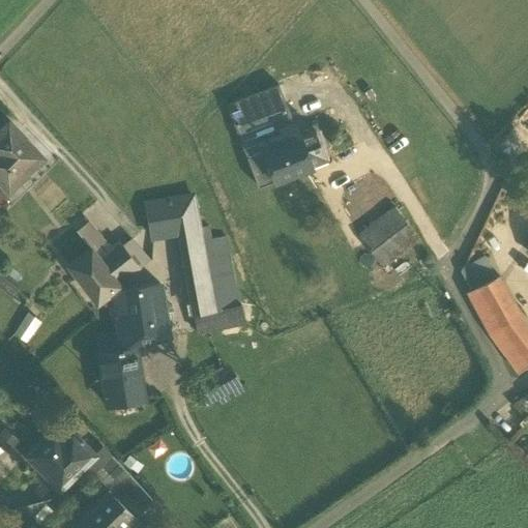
[(280,87),(245,100),(252,116),(286,103),(280,87)]
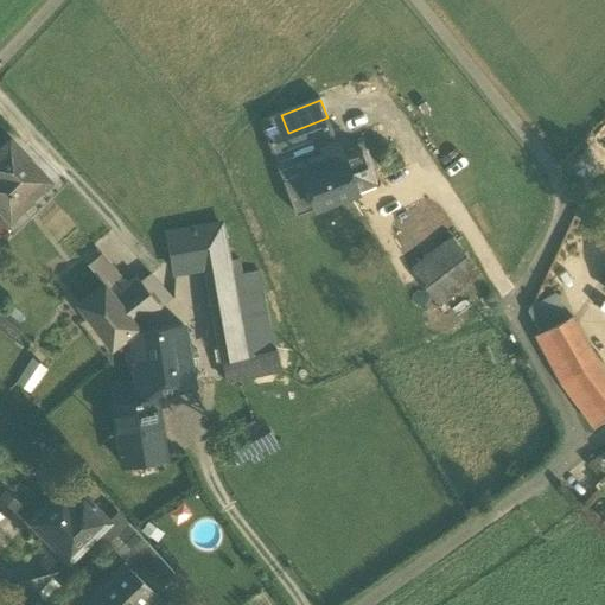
[(328,118),(288,133),(281,115),(262,122),(286,183),(305,176),(344,160),(328,118)]
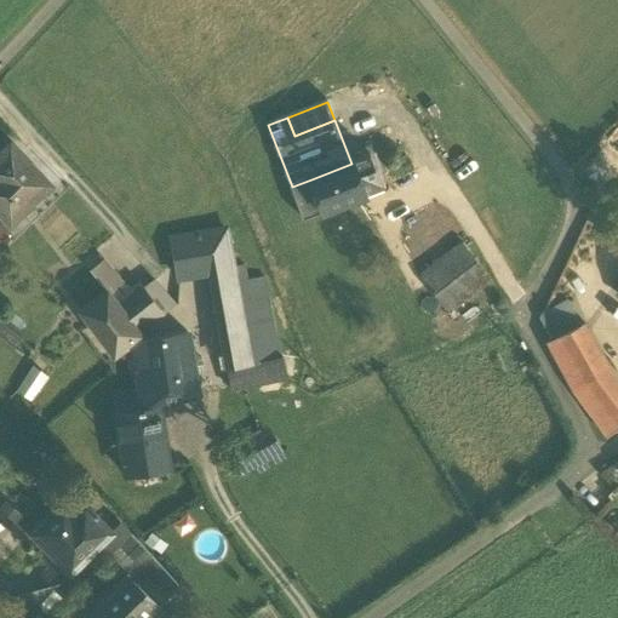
[(51,188),(12,148),(0,159),(0,172),(3,175),(0,176),(0,212),(12,225),(51,188)]
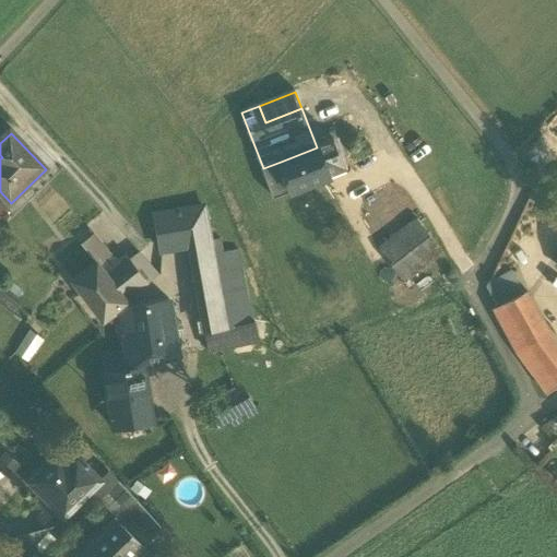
[(334,141),(324,145),(329,156),(339,153),(334,141)]
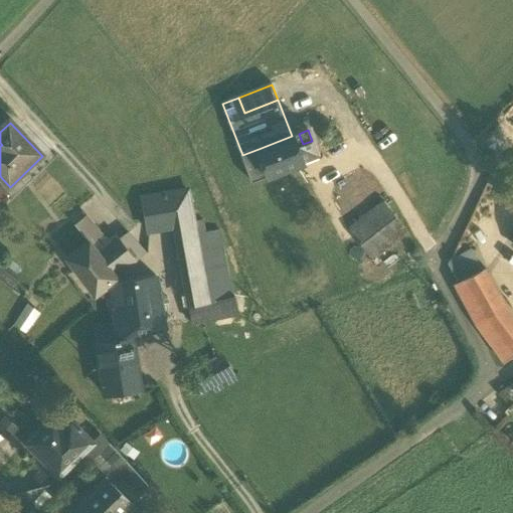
[(292,136),(259,149),(270,177),(303,164),(302,159),(297,147),(303,144),(299,134),(292,136)]
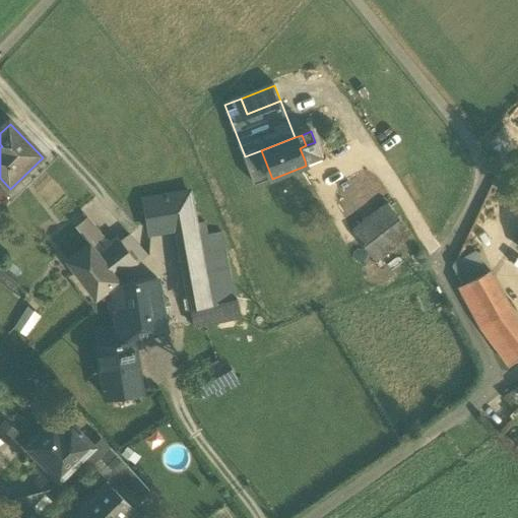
[(306,145),(300,148),(305,160),(320,155),(315,142),(306,145)]
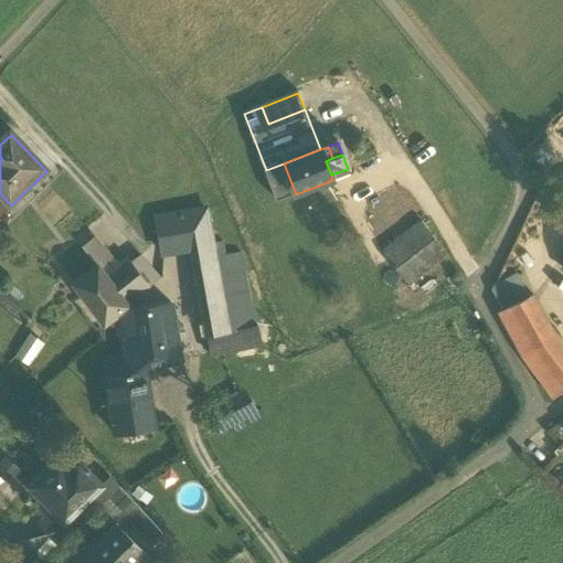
[(284,163),(266,170),(277,201),(296,194),(284,163)]
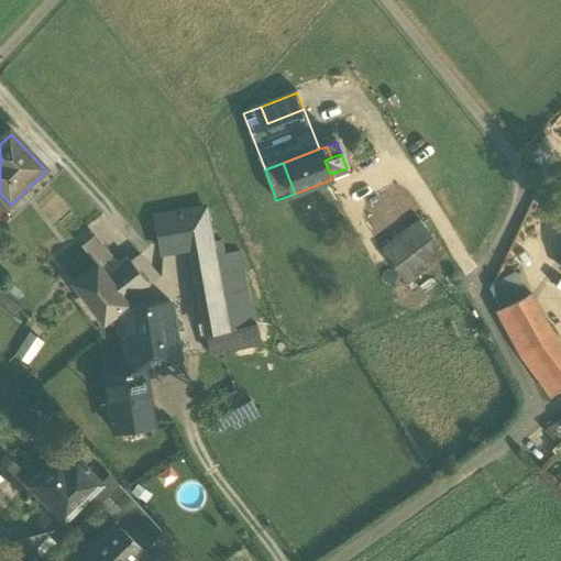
[(207,210),(157,219),(164,254),(191,250),(191,248),(212,244),(207,210)]
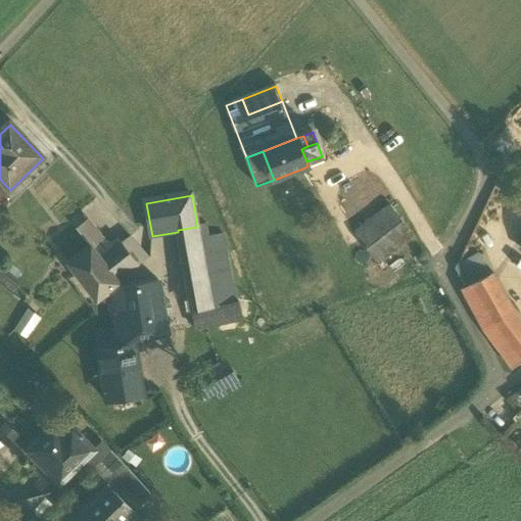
[(392,207),(356,236),(368,251),(404,223),(392,207)]
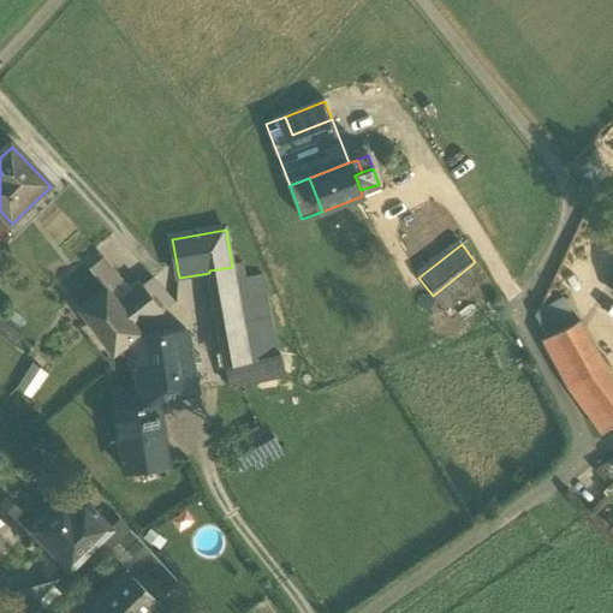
[(124,285),(105,261),(91,272),(107,292),(108,292),(111,295),(124,285)]
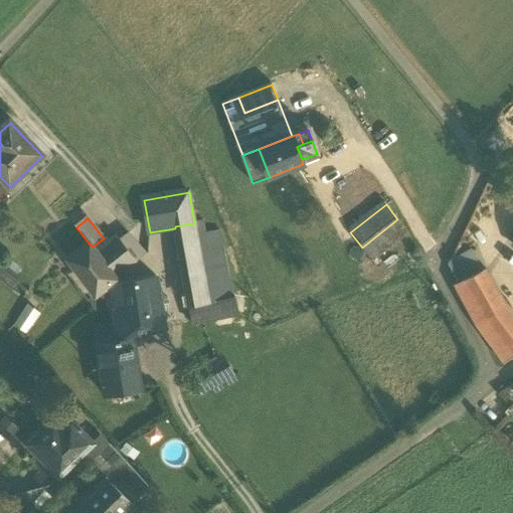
[(397,219),(362,247),(372,262),(407,234),(397,219)]
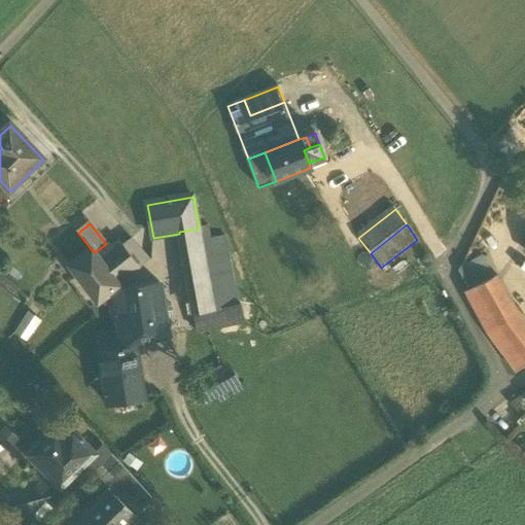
[(211,240),(209,226),(199,229),(179,232),(179,234),(188,285),(230,276),(222,238),(211,240)]
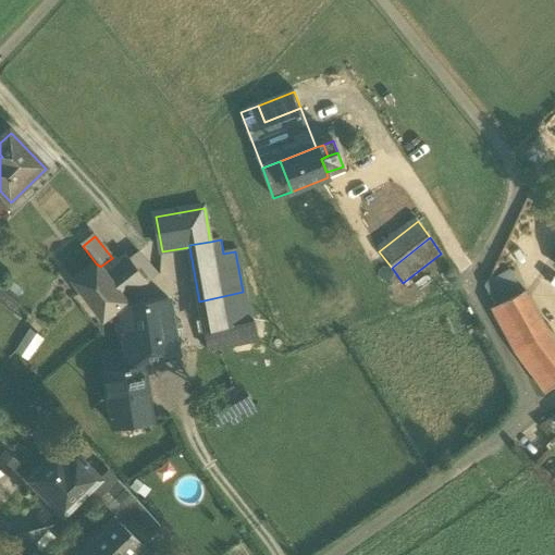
[(159,274),(140,254),(131,261),(149,284),(159,274)]
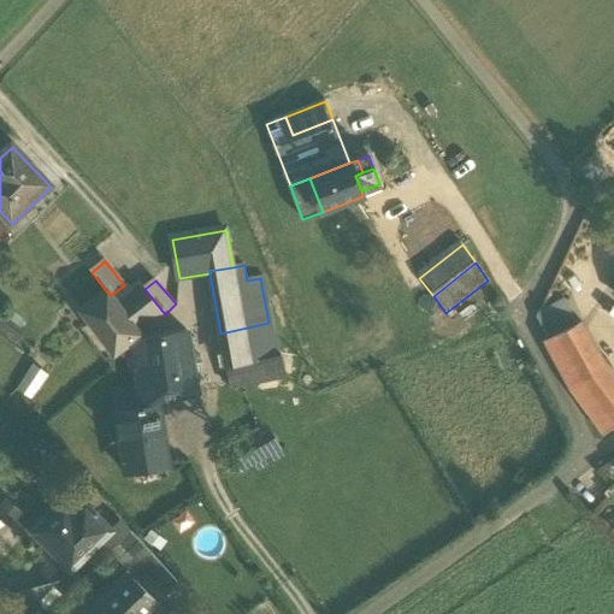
[(145,289),(134,297),(124,285),(111,295),(141,335),(165,314),(145,289)]
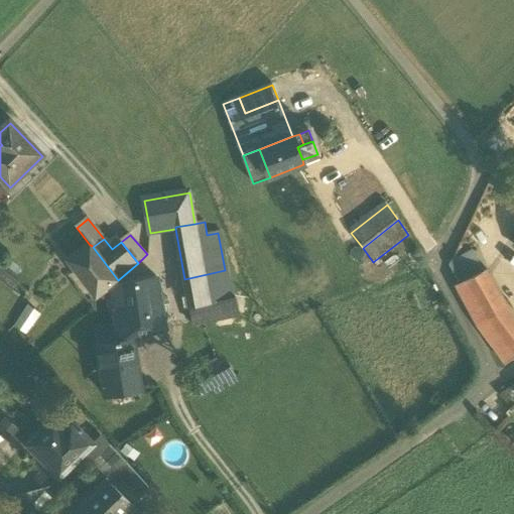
[(93,247),(91,245),(90,245),(69,262),(97,297),(118,281),(118,280),(93,247)]
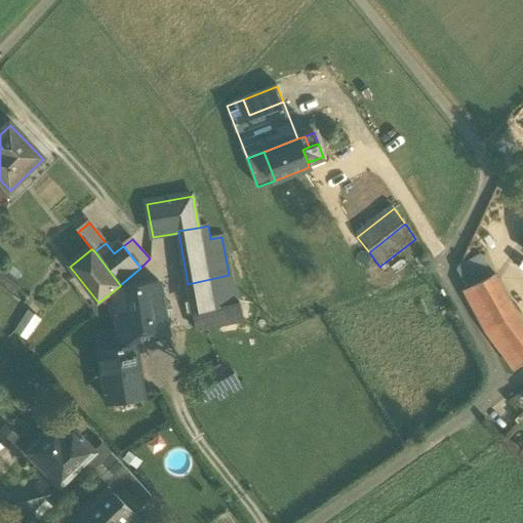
[(229,275),(188,284),(194,313),(240,305),(233,275),(229,275)]
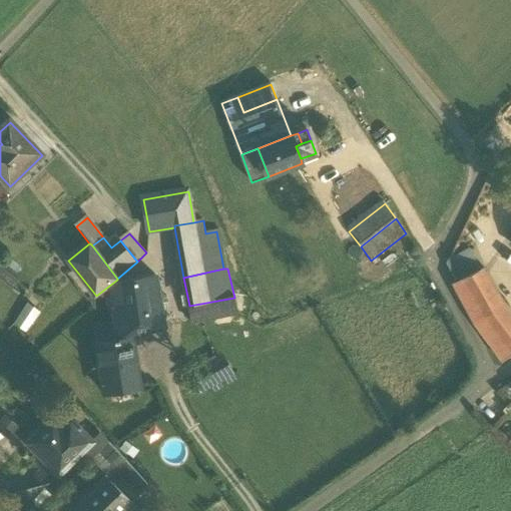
[(510,322),(501,310),(481,272),(454,287),(476,328),(504,365),(510,360),(510,322)]
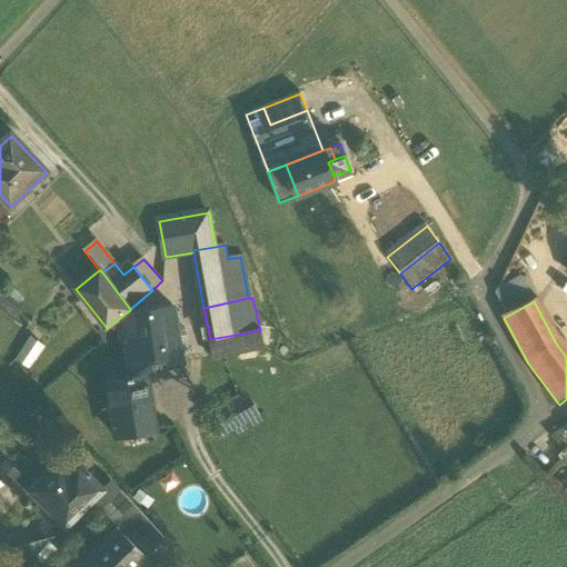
[(173,308),(129,314),(123,319),(130,364),(132,380),(148,377),(148,379),(153,378),(152,369),(183,365),(180,344),(179,345),(173,308)]
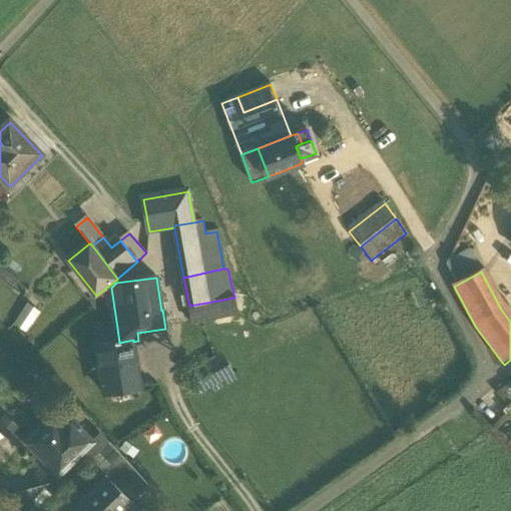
[(234,298),(189,306),(192,326),(238,315),(234,298)]
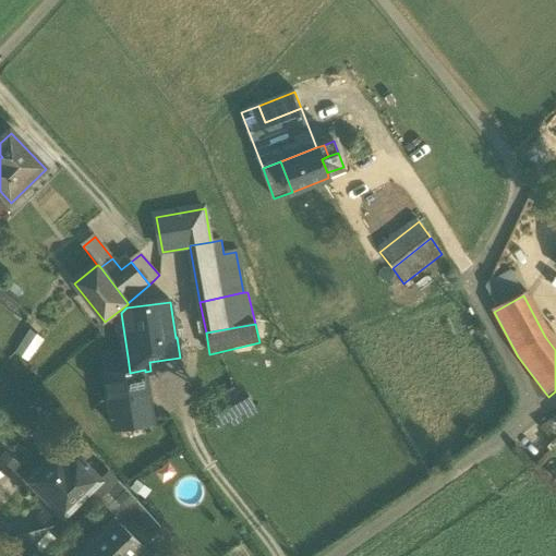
[(28,362),(43,339),(29,330),(14,352),(28,362)]
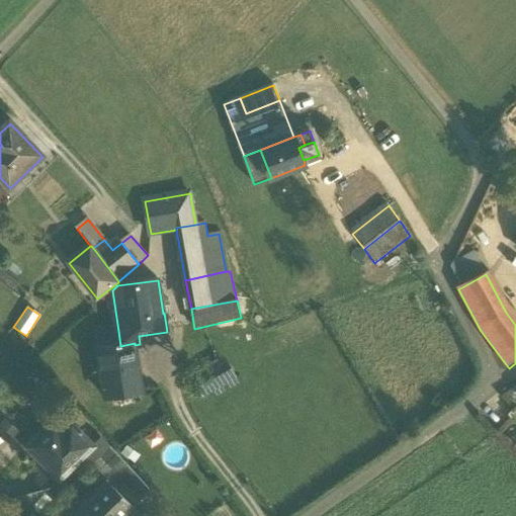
[(118,331),(96,334),(98,349),(120,346),(118,331)]
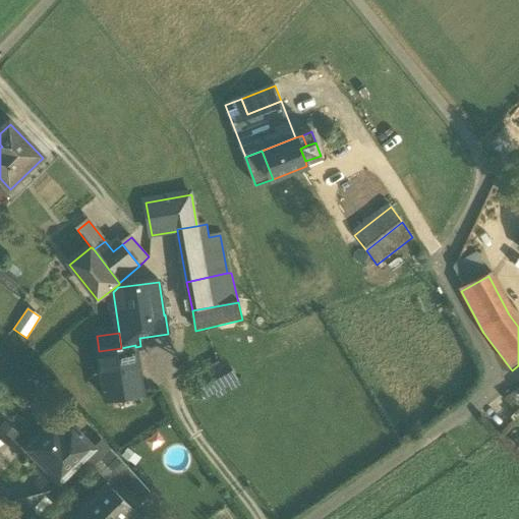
[(99,351),(107,402),(143,396),(135,347),(135,345),(121,348),(99,351)]
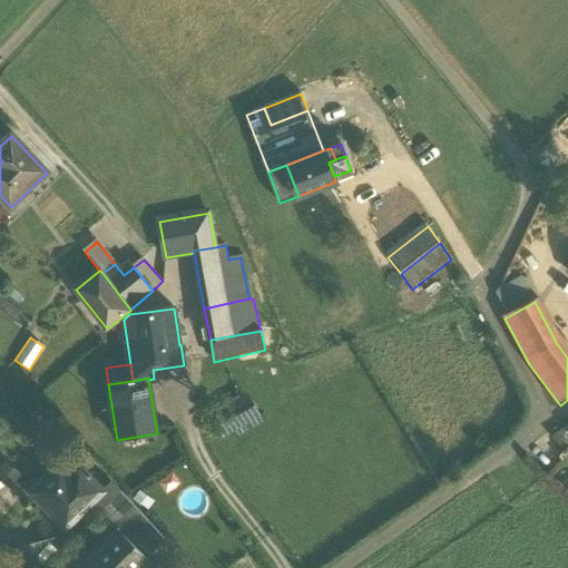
[(244,404),(217,419),(226,436),(253,420),(244,404)]
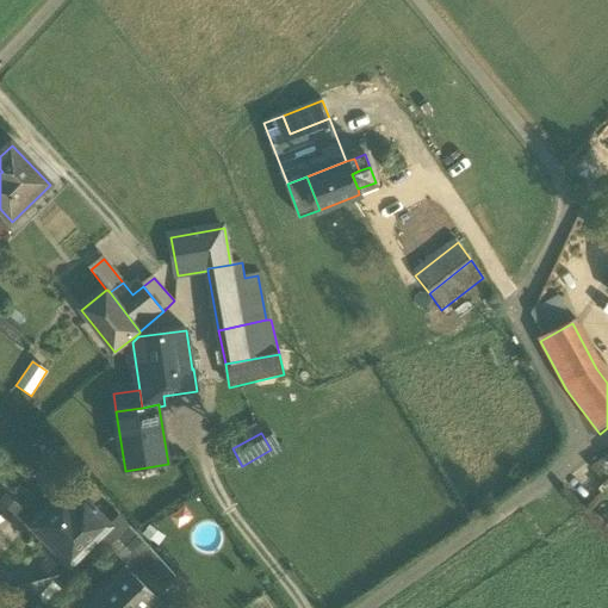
[(85,517),(66,498),(33,529),(72,569),(86,554),(112,529),(110,527),(93,510),(85,517)]
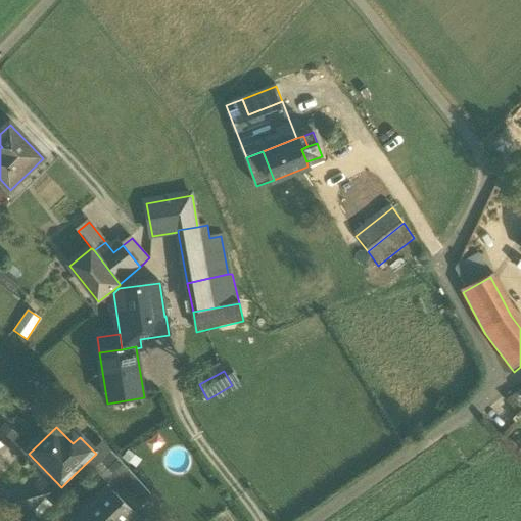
[(102,443),(94,452),(96,454),(74,475),(82,483),(94,471),(111,454),(102,443)]
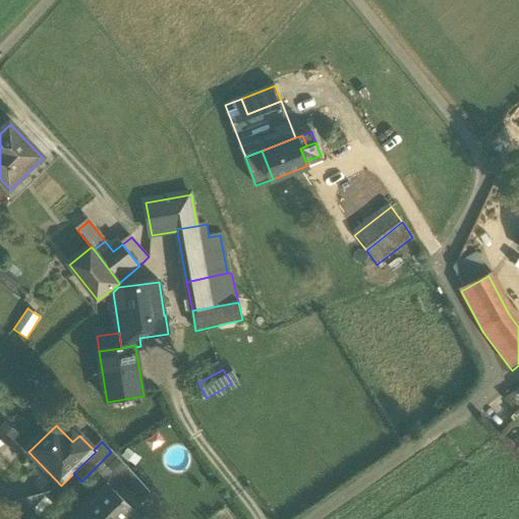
[(152,496),(111,452),(94,469),(110,486),(110,487),(134,512),(152,496)]
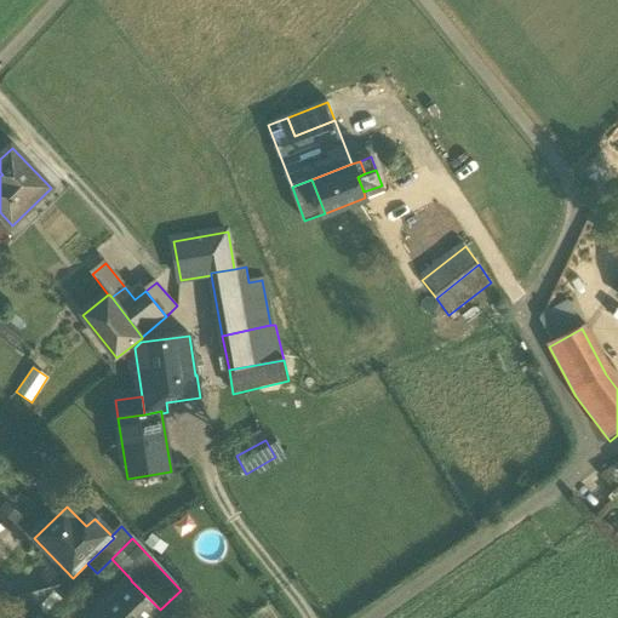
[(131,581),(91,617),(154,617),(161,611),(160,610),(131,581)]
